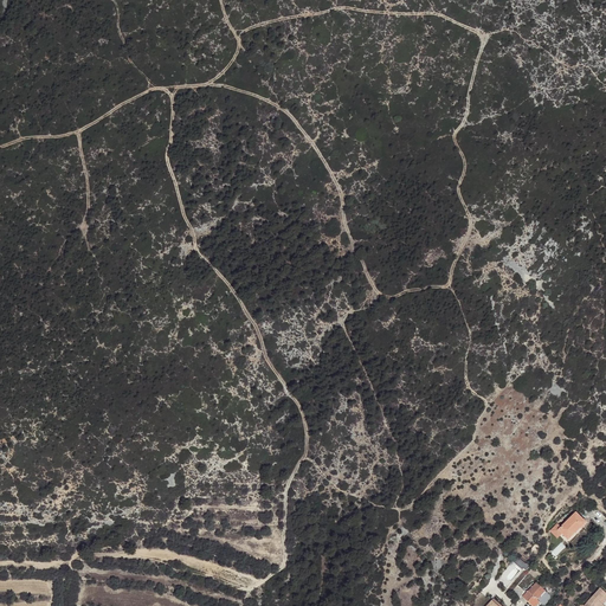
[(577,510),(559,528),(568,537),(586,520),(577,510)]
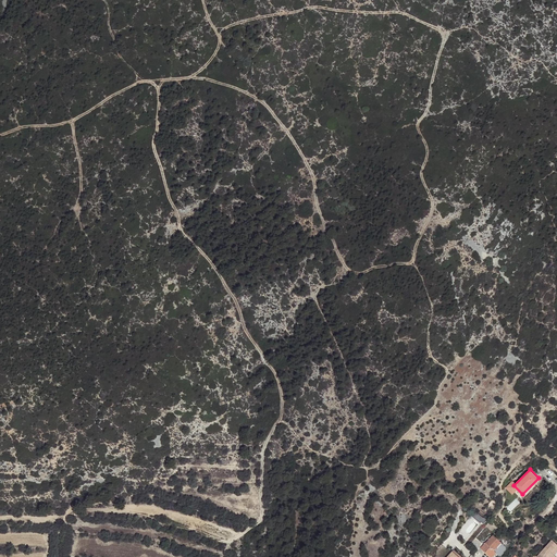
[(516,491),(508,483),(506,486),(512,493),(516,491)]
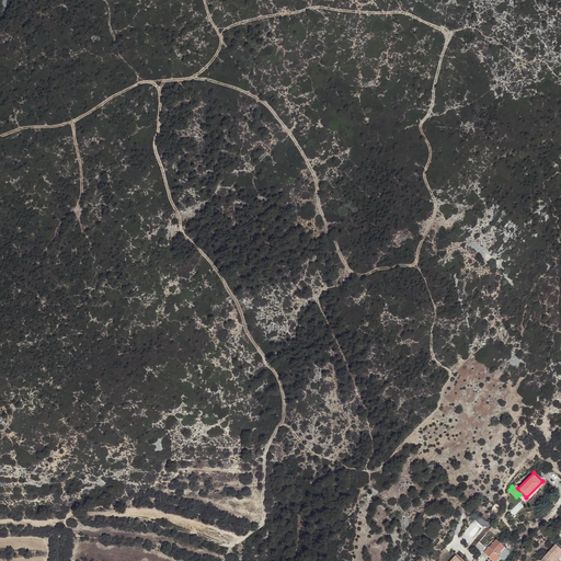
[(476,517),(483,524),(487,521),(479,514),(476,517)]
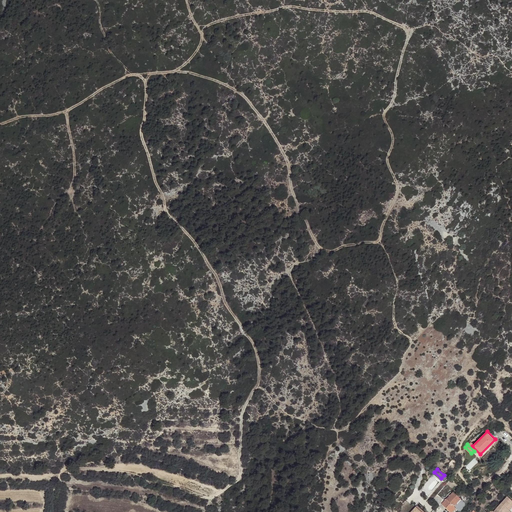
[(460,486),(456,481),(451,477),(446,481),(453,487),(455,484),(459,487),(460,486)]
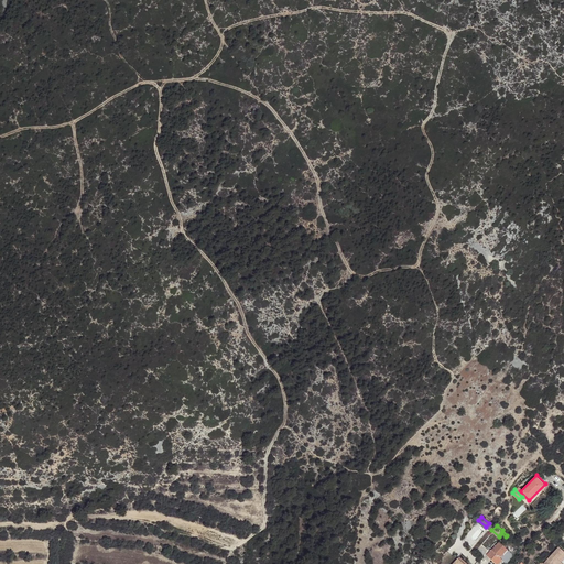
[(483,541),(476,546),(483,552),(488,546),(483,541)]
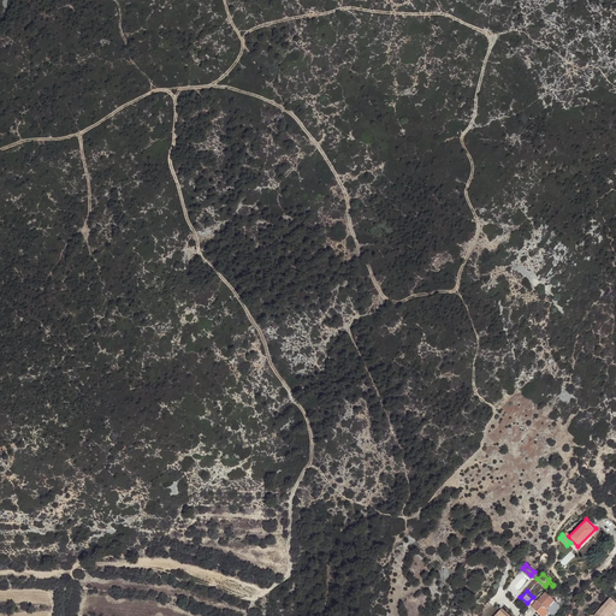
[(544,591),(535,599),(544,608),(552,599),(544,591)]
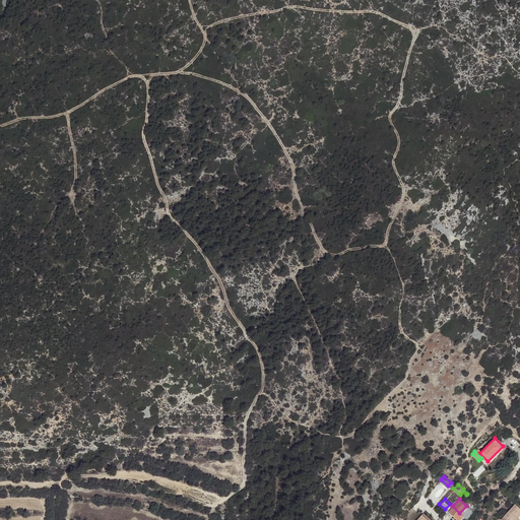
[(519,515),(519,513),(519,507),(516,503),(501,518),(502,519),(517,519),(519,518),(518,516),(517,515),(518,514),(519,515)]
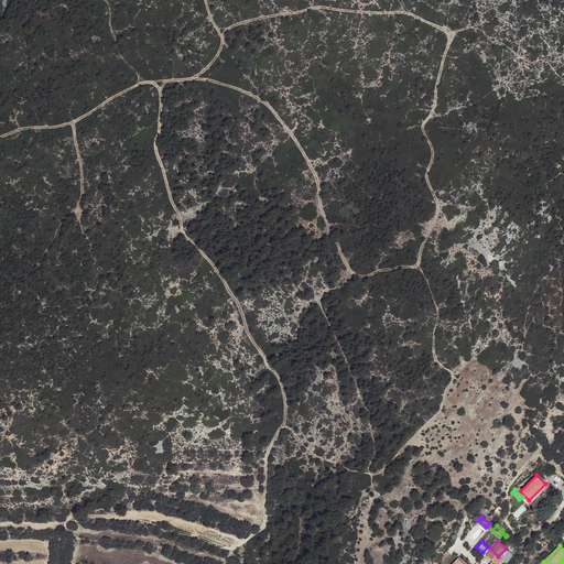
[(498,556),(490,549),(485,554),(495,563),(500,560),(498,556)]
